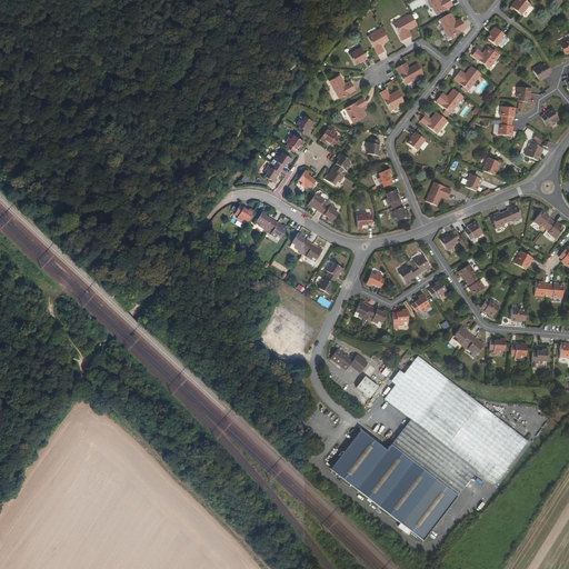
[(416,0),(409,3),(412,11),(427,5),(425,0),(416,0)]
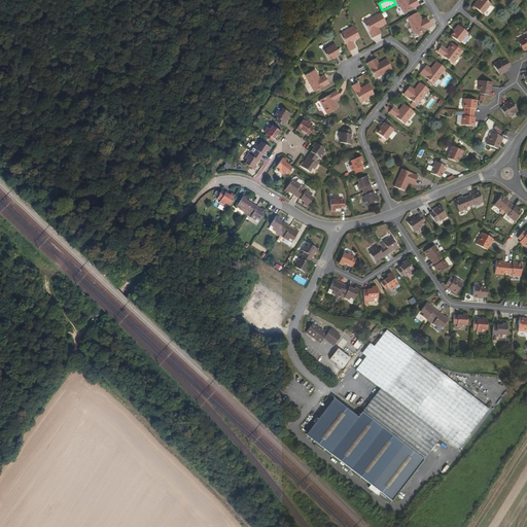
[(419,6),(416,0),(415,0),(411,2),(409,0),(396,0),(405,13),(419,6)]
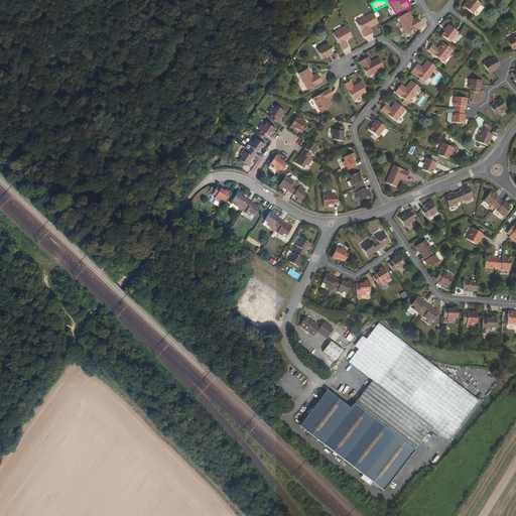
[(467,3),(464,7),(467,9),(474,15),(481,5),(475,0),(470,0),(470,2),(468,4),(467,3)]
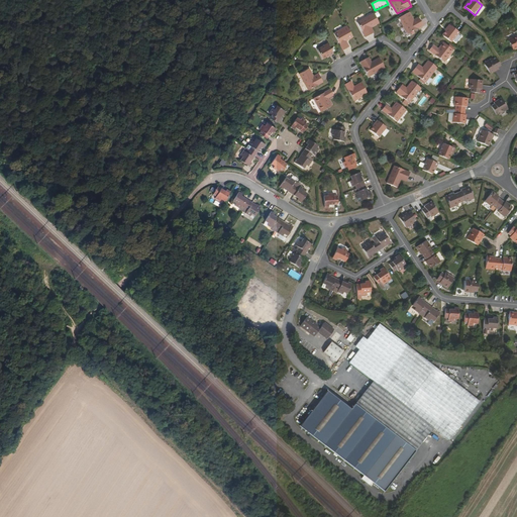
[(410,13),(400,18),(409,34),(411,33),(414,32),(423,26),(420,20),(414,23),(413,21),(414,20),(410,13)]
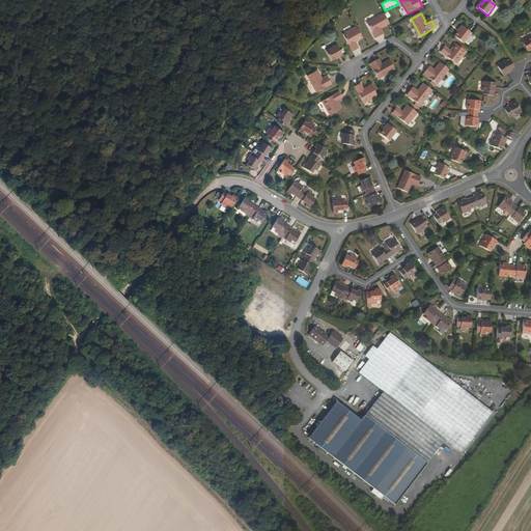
[(390,24),(385,15),(367,24),(375,39),(382,35),(379,30),(381,28),(382,29),(386,27),(390,24)]
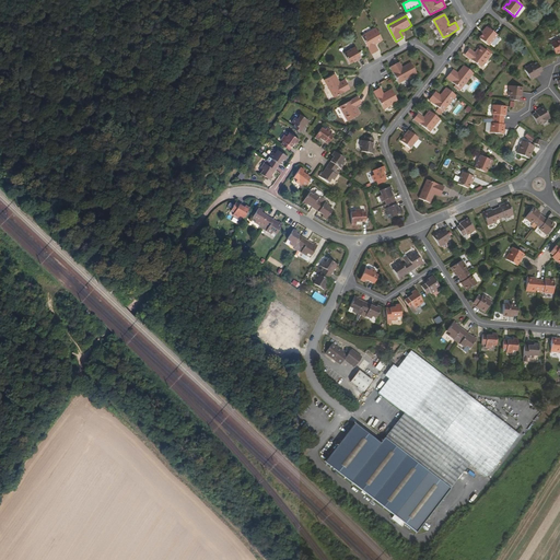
[(480,39),(490,47),(498,36),(490,30),(488,27),(485,31),(486,32),(483,35),(480,39)]
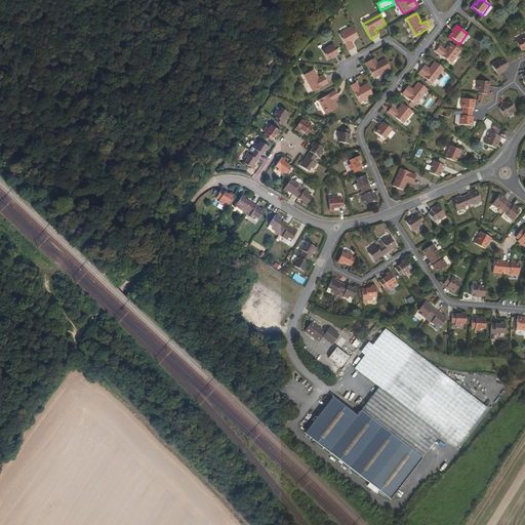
[(359,38),(353,27),(339,34),(349,51),(355,48),(352,42),(359,38)]
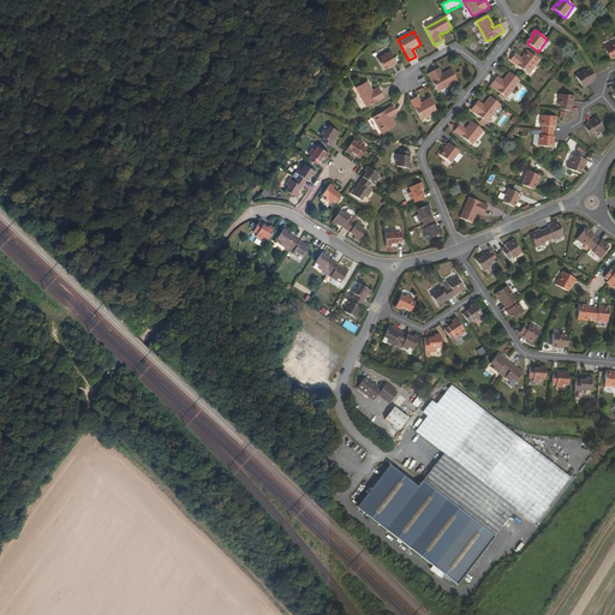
[(392,66),(393,66),(398,64),(390,52),(378,59),(384,70),(392,66)]
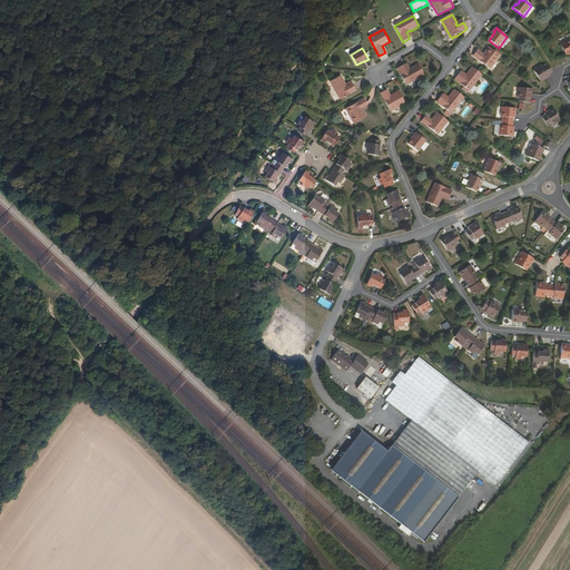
[(500,56),(494,52),(490,48),(483,56),(479,51),(474,57),(490,70),(501,57),(500,56)]
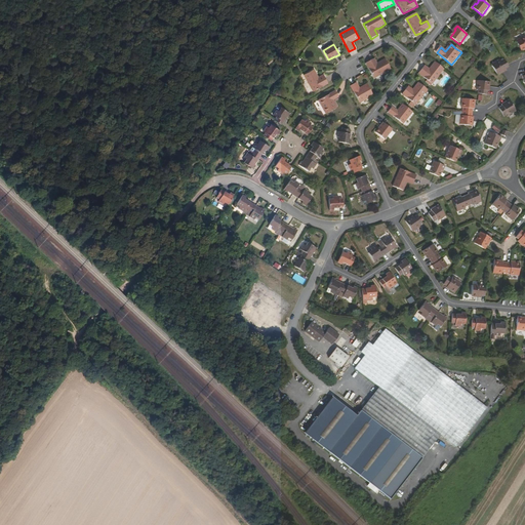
[(375,66),(372,59),(366,64),(374,79),(391,70),(386,59),(377,64),(377,65),(375,66)]
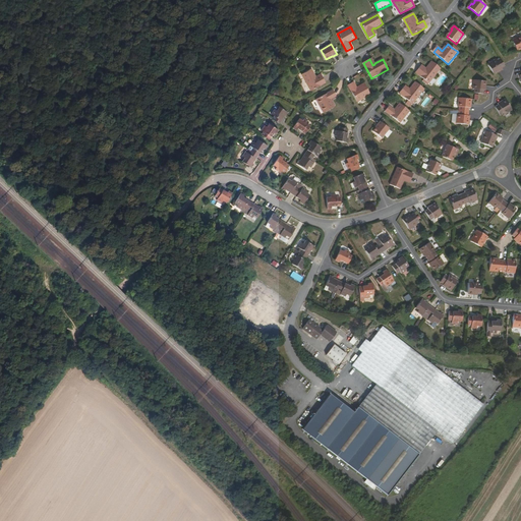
[(495,74),(499,72),(503,69),(506,67),(501,59),(498,61),(489,66),(495,74)]
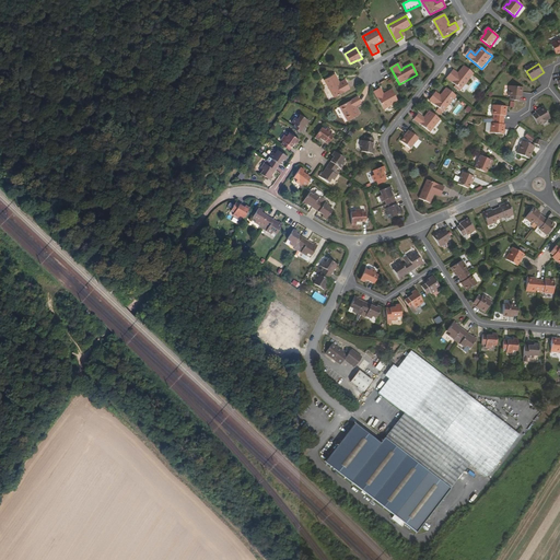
[(462,91),(475,74),(465,67),(459,74),(457,78),(452,73),(447,79),(457,86),(462,91)]
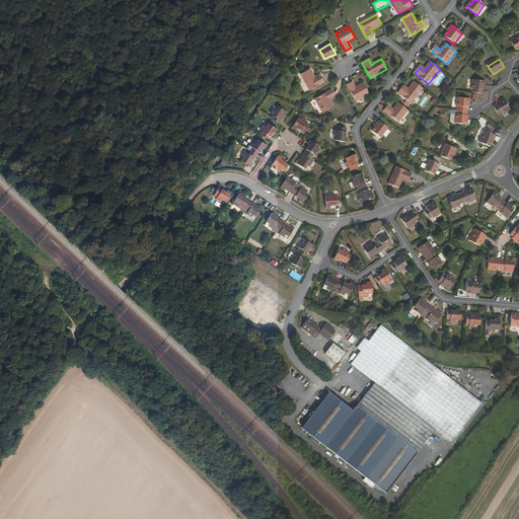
[(324,82),(321,77),(316,80),(314,77),(315,76),(310,69),(301,74),(310,90),(324,82)]
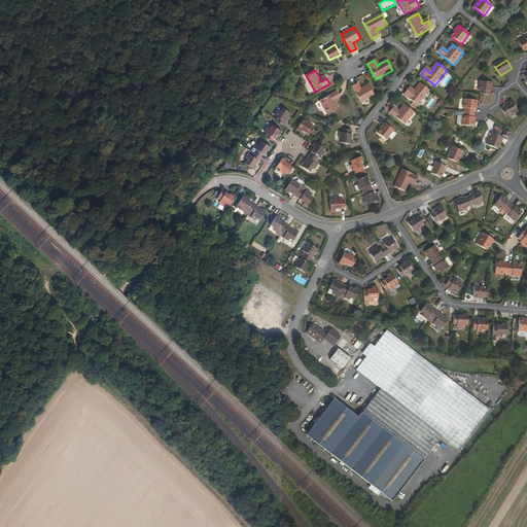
[(481,95),(485,96),(490,96),(490,92),(491,88),(492,88),(492,83),(480,81),(480,91),(481,91),(481,95)]
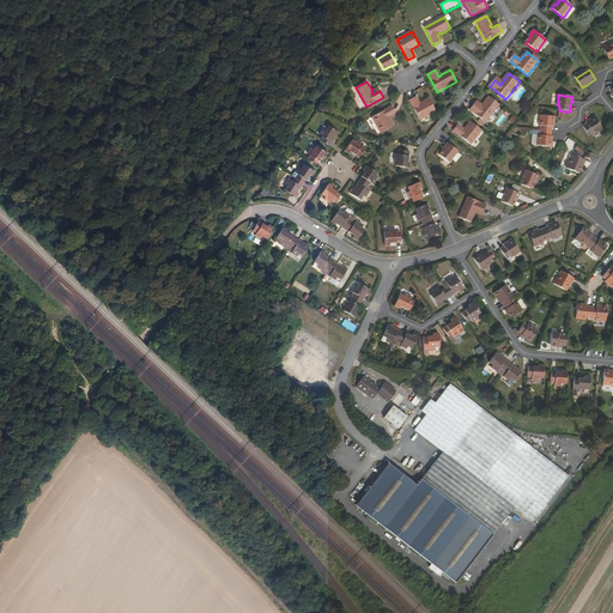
[(436,111),(429,98),(420,103),(417,97),(410,101),(420,120),(436,111)]
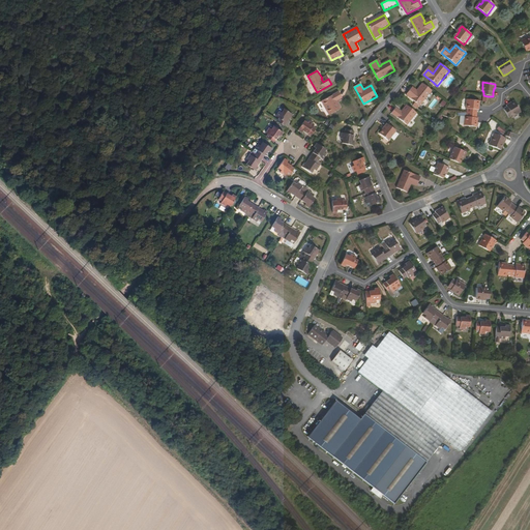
[(433,91),(423,84),(418,91),(418,92),(416,94),(412,90),(407,95),(420,107),(433,91)]
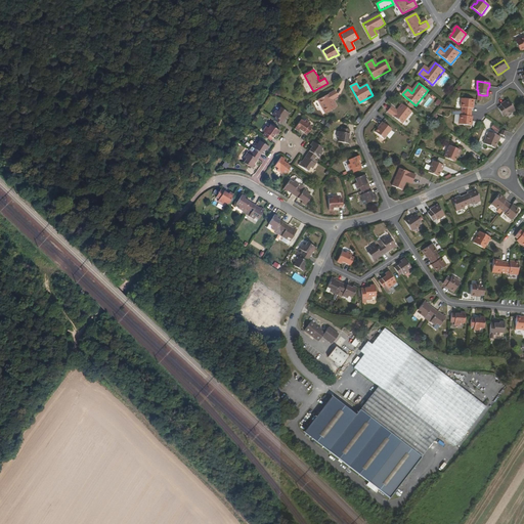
[(325,114),(337,107),(333,100),(339,97),(335,91),(318,100),(325,114)]
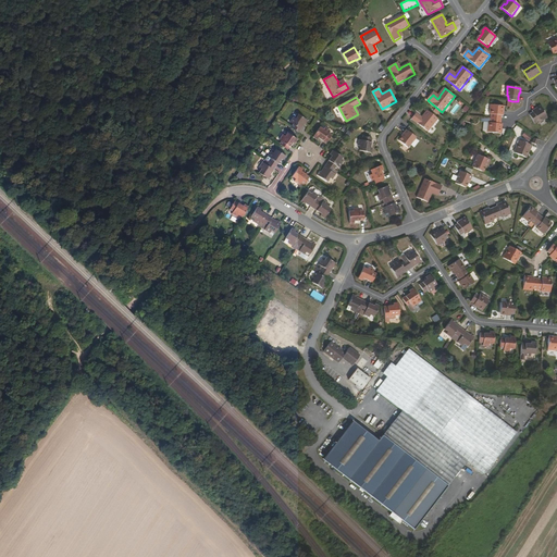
[(492,120),(502,121),(503,116),(503,111),(504,111),(505,107),(492,106),(491,114),(493,114),(492,120)]
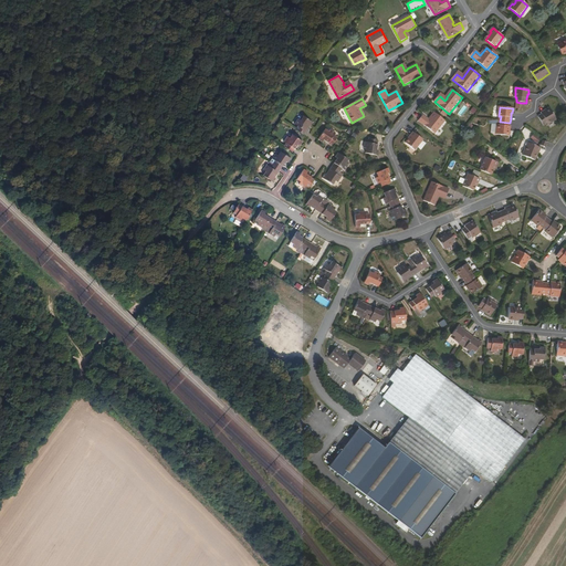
[(549,108),(545,111),(546,113),(543,115),(538,117),(544,126),(547,124),(548,125),(557,119),(549,108)]
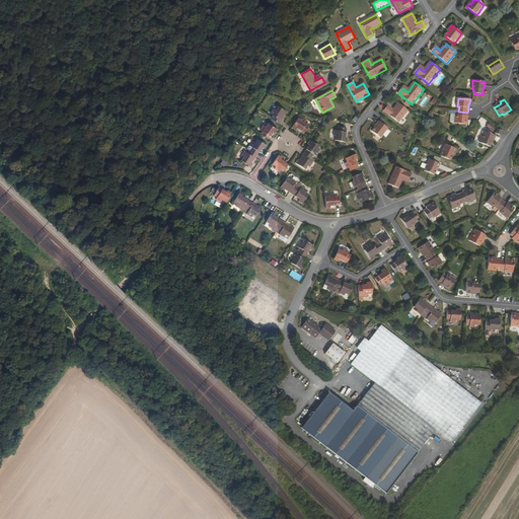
[(399,124),(409,112),(399,103),(393,110),(388,106),(384,112),(399,124)]
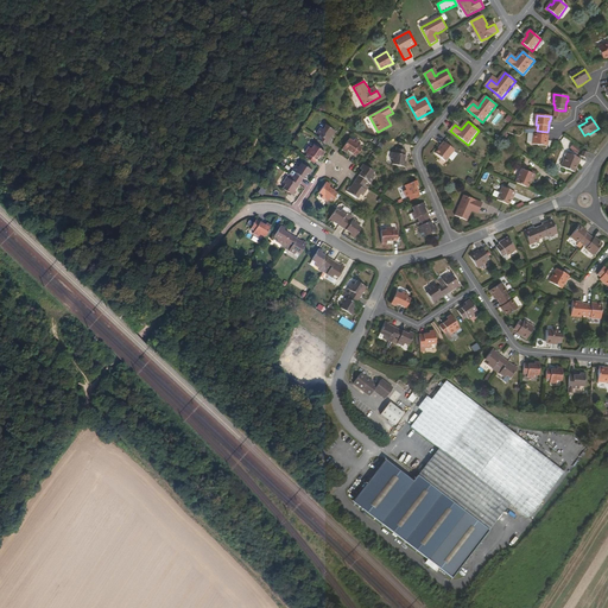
[(318,139),(327,145),(329,141),(328,140),(331,135),(333,137),(334,137),(337,133),(327,126),(324,130),(321,127),(317,133),(320,135),(318,139)]
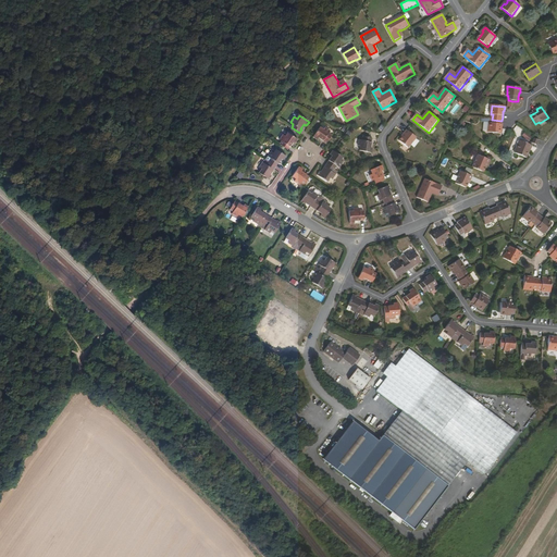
[(502,124),(502,121),(492,120),(492,123),(490,123),(489,133),(502,134),(503,130),(500,130),(502,124)]
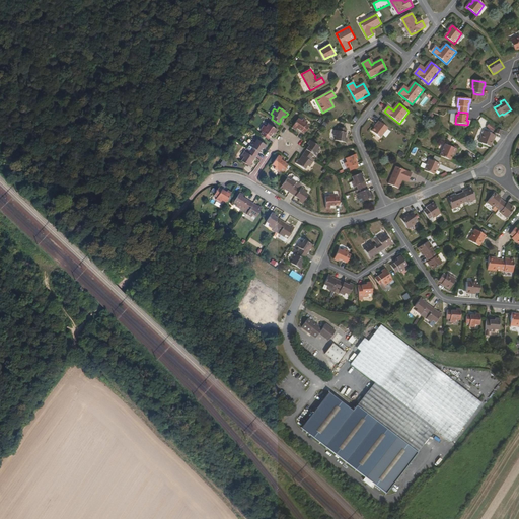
[(298,120),(292,128),(295,131),(297,129),(304,134),(309,127),(306,125),(308,123),(303,119),(301,122),(298,120)]
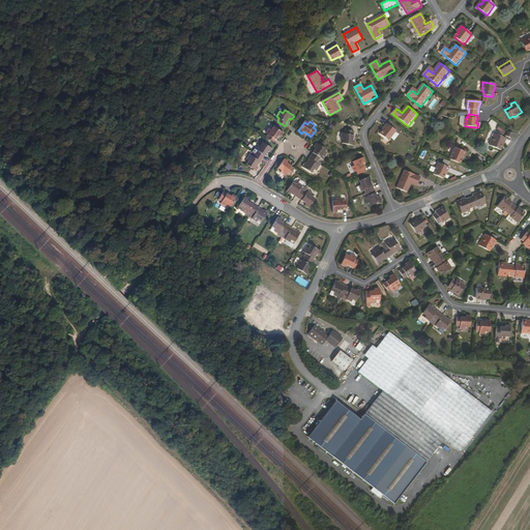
[(386,128),(383,130),(381,135),(389,142),(398,131),(387,124),(385,127),(386,128)]
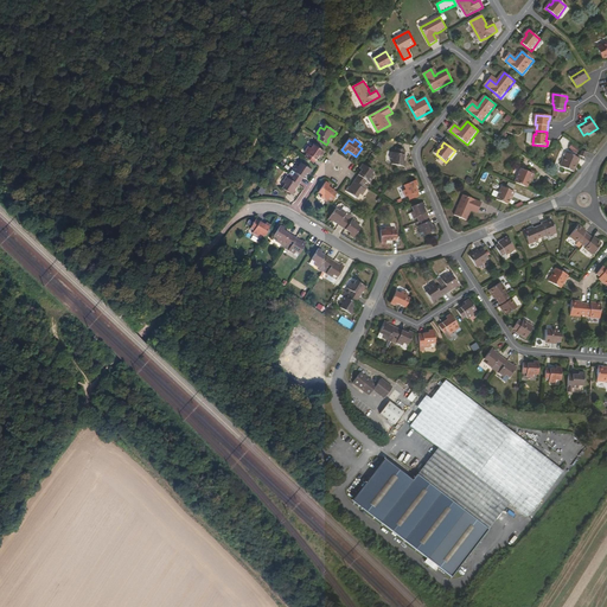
[(305,157),(314,164),(320,154),(323,155),(325,152),(320,147),(317,146),(315,145),(313,148),(308,146),(305,152),(307,153),(305,157)]
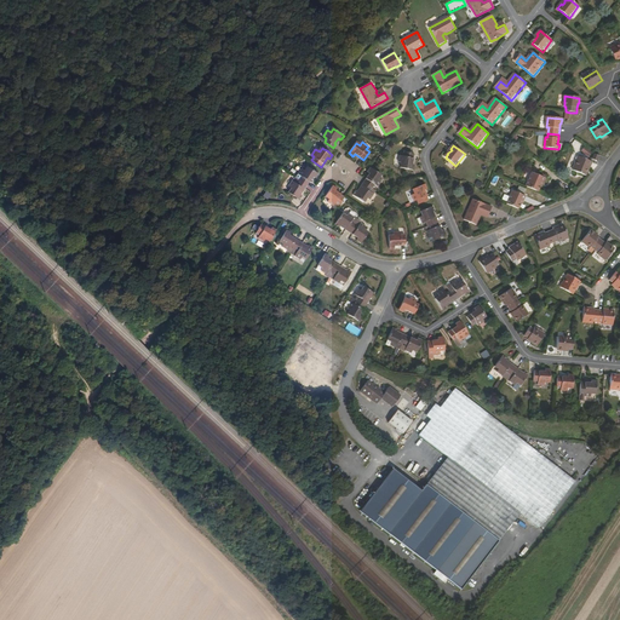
[(412,165),(415,155),(403,151),(403,156),(400,155),(399,162),(403,164),(402,168),(414,171),(415,166),(412,165)]
